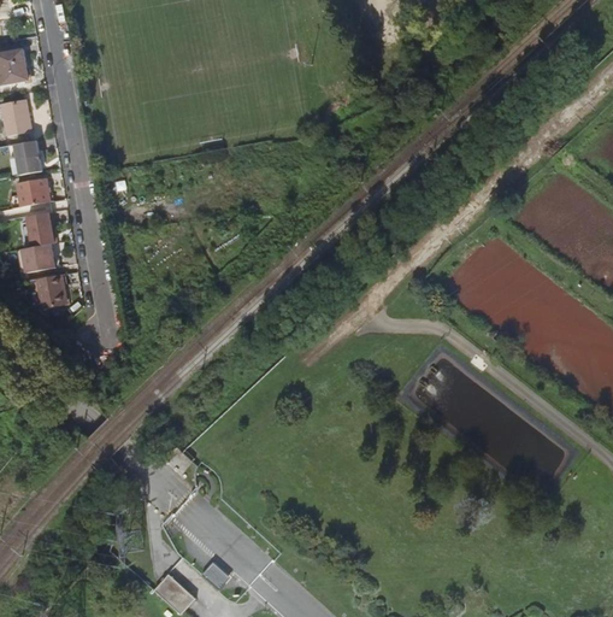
[(0,76),(1,83),(28,80),(23,48),(0,52),(0,76)]
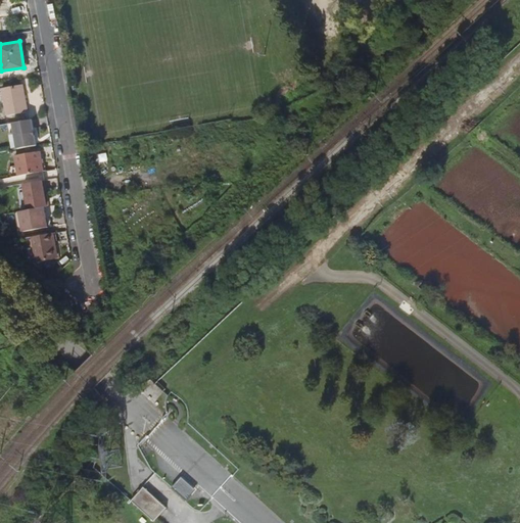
[(1,88),(6,114),(27,111),(21,84),(1,88)]
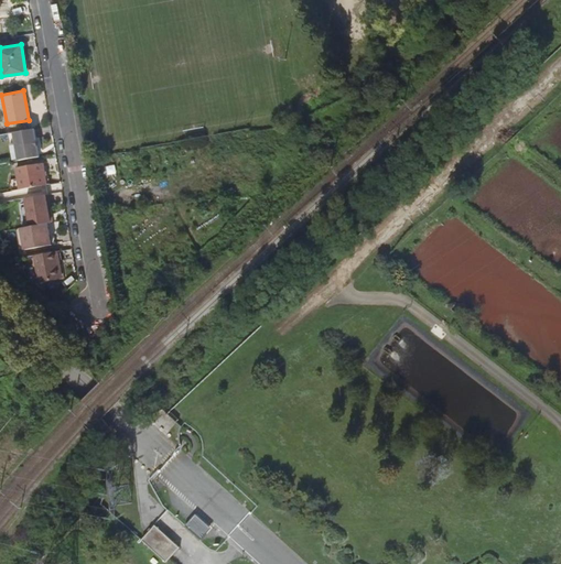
[(33,128),(13,131),(19,160),(39,155),(33,128)]
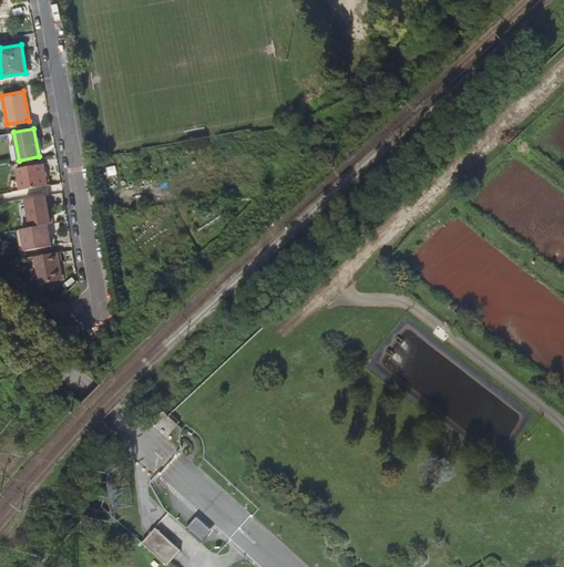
[(17,181),(20,192),(47,186),(42,165),(42,163),(14,168),(17,181)]
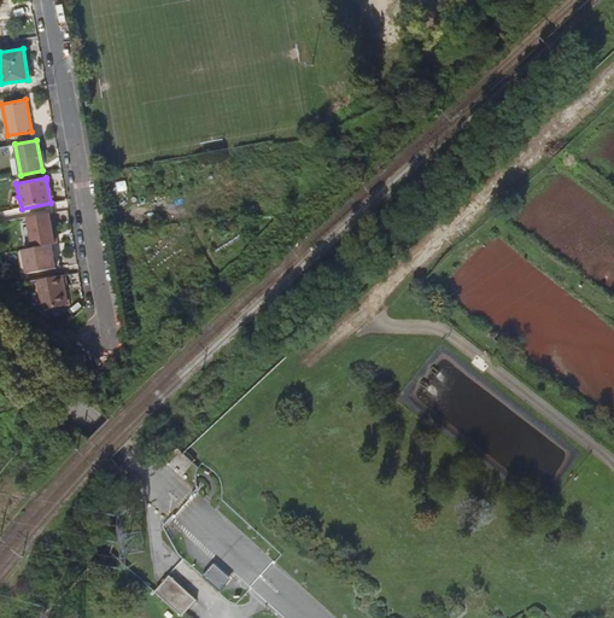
[(18,197),(10,198),(12,211),(22,209),(18,197)]
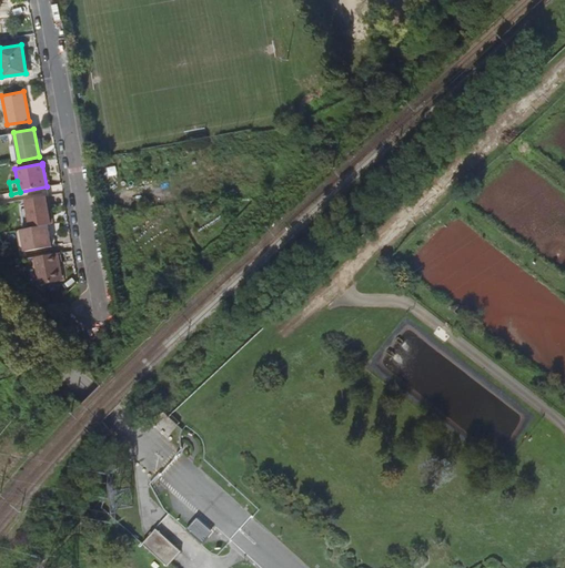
[(46,196),(26,200),(31,229),(48,225),(50,224),(51,224),(49,216),(46,196)]
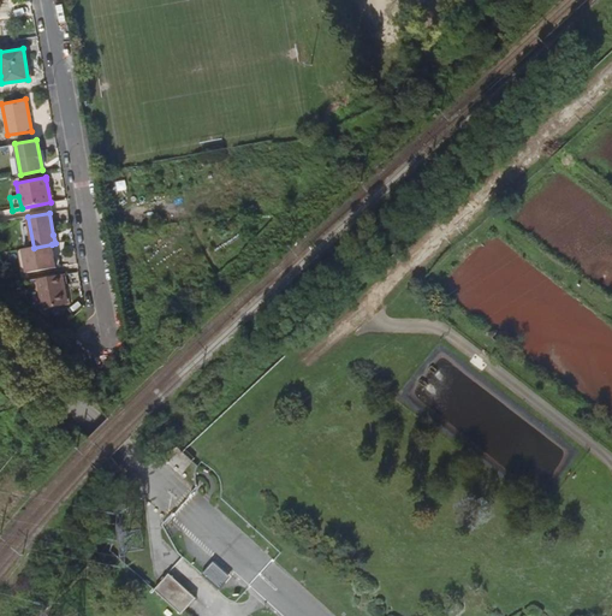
[(34,248),(23,250),(28,273),(55,267),(52,244),(34,248)]
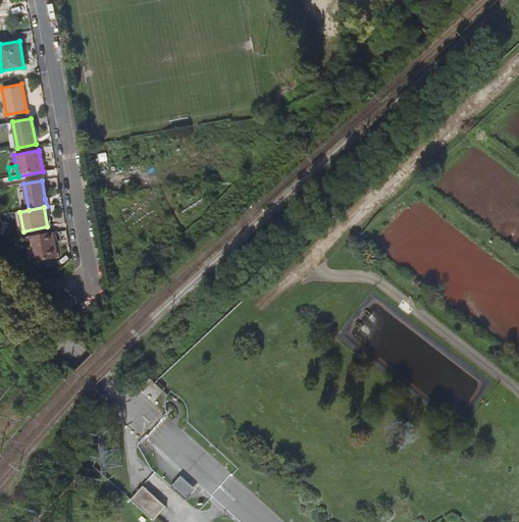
[(51,232),(31,237),(35,257),(36,261),(55,256),(51,232)]
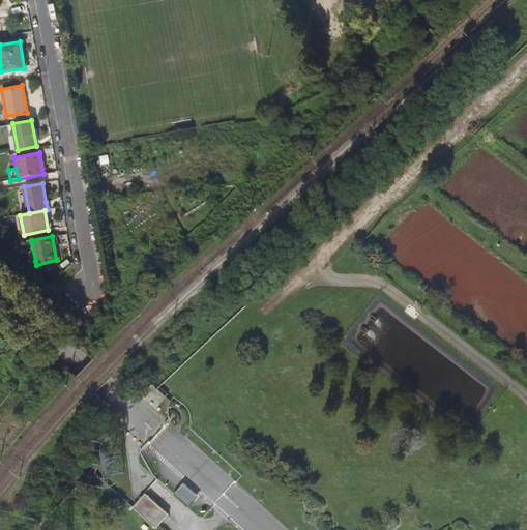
[(194,496),(180,484),(171,495),(184,506),(194,496)]
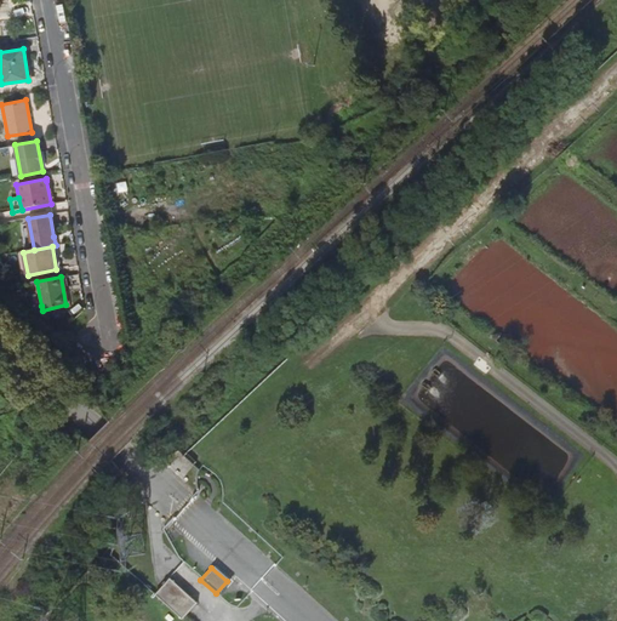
[(182,615),(194,602),(167,577),(152,594),(180,619),(182,615)]
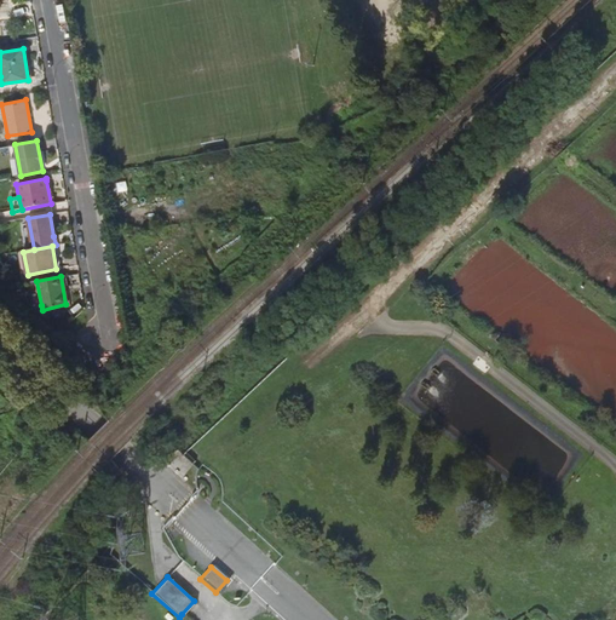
All buildings are outlined.
